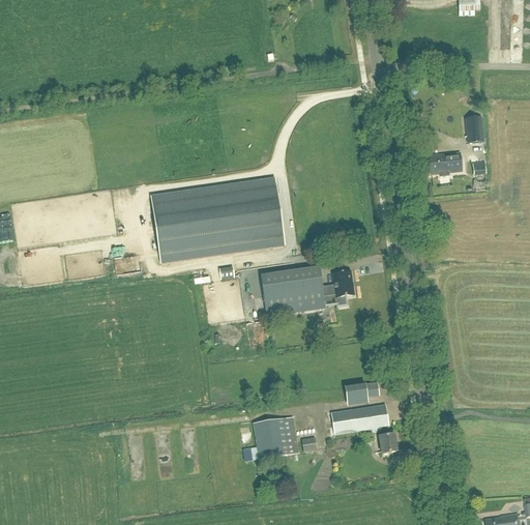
[(460,11),(476,10),(476,5),(481,5),(480,0),(460,0),(460,11)]
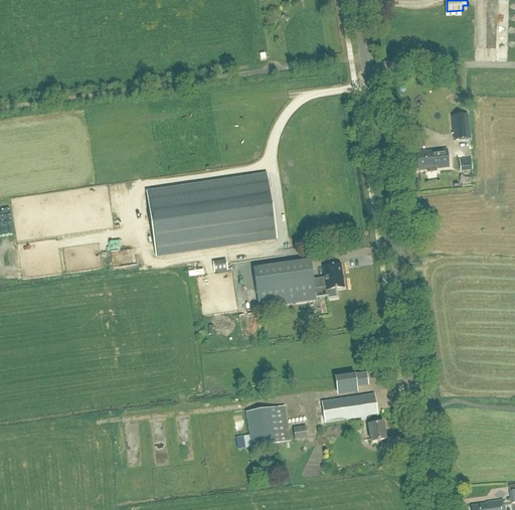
[(455,156),(473,153),(471,133),(455,135),(456,146),(454,147),(455,156)]
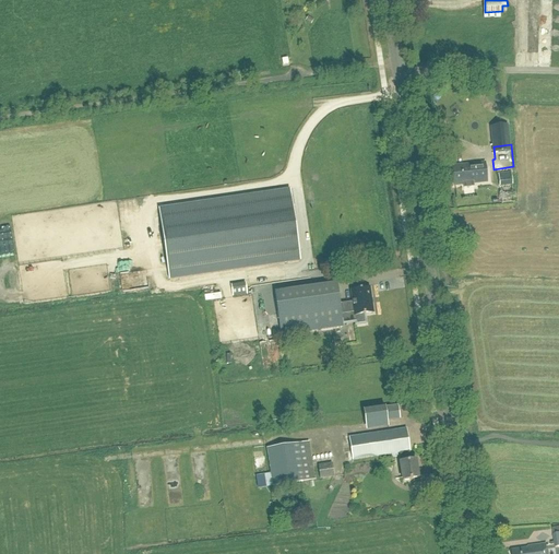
[(484,157),(452,161),(454,181),(486,178),(484,157)]
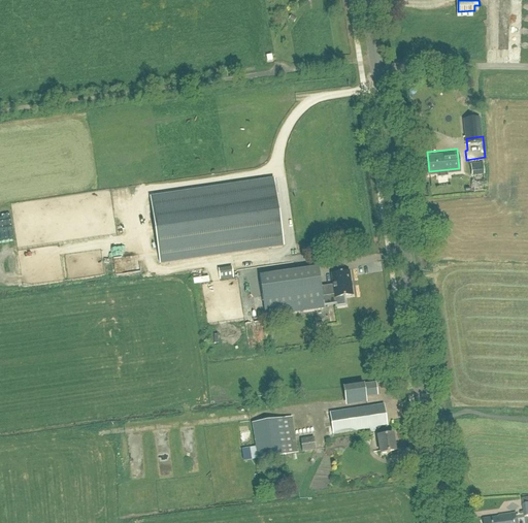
[(483,170),(485,161),(475,160),(474,169),(483,170)]
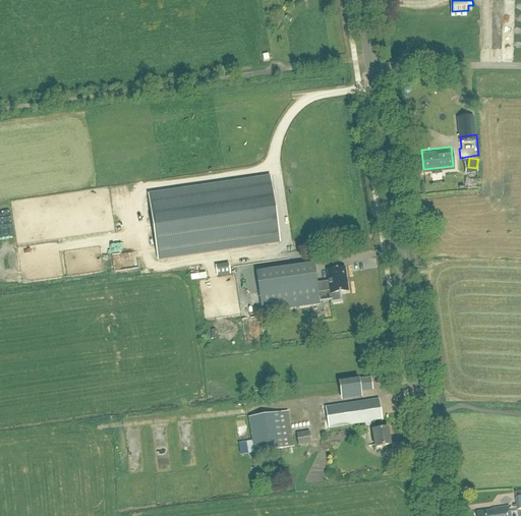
[(157,256),(280,238),(270,171),(148,189),(157,256)]
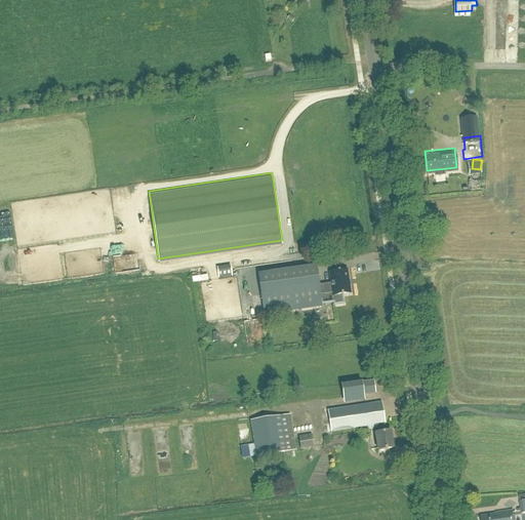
[(115,266),(124,266),(124,252),(116,252),(115,266)]
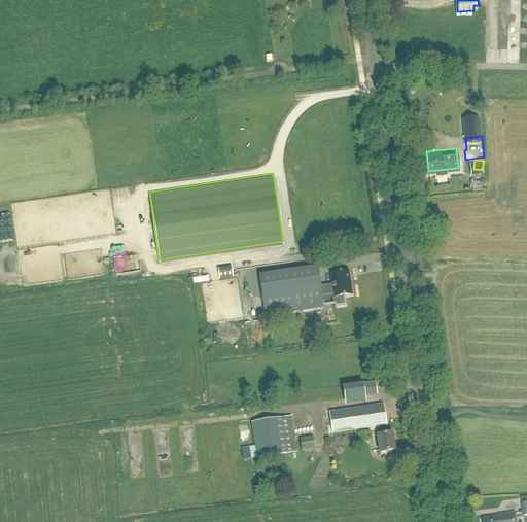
[(334,289),(334,293),(351,290),(348,267),(330,270),(331,280),(320,282),(317,263),(259,271),(265,312),(323,303),(321,291),(334,289)]
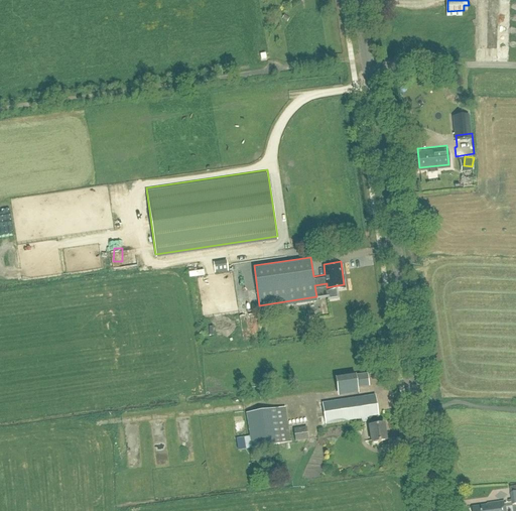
[(215,269),(226,267),(225,259),(214,260),(215,269)]
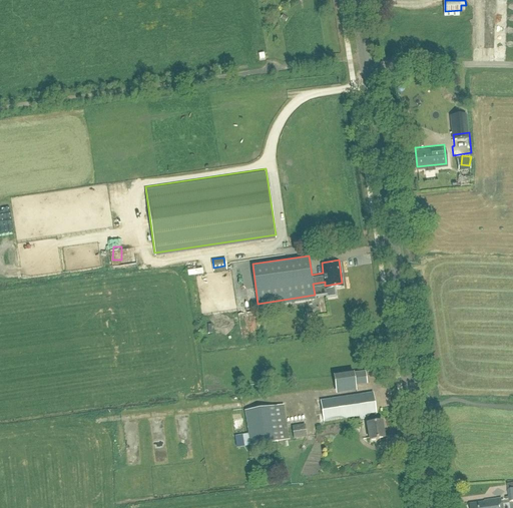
[(192,263),(192,271),(204,272),(204,264),(192,263)]
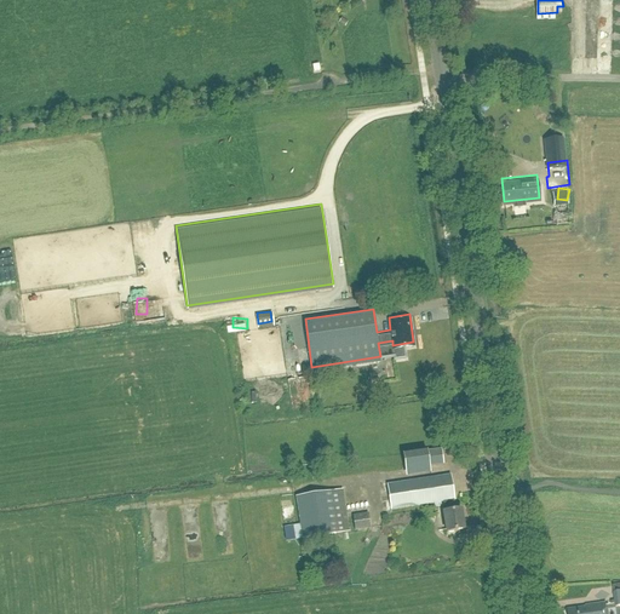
[(442,443),(428,446),(402,449),(406,472),(430,469),(430,463),(445,459),(442,443)]
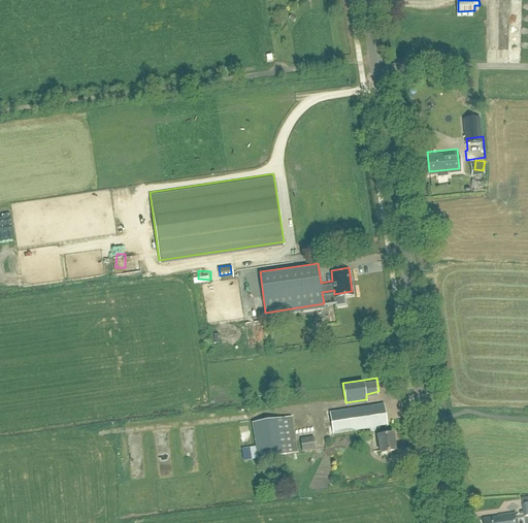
[(333,430),(369,424),(370,428),(375,427),(375,424),(377,423),(378,432),(376,432),(380,450),(395,447),(393,429),(388,430),(387,422),(384,400),(330,409),(333,430)]
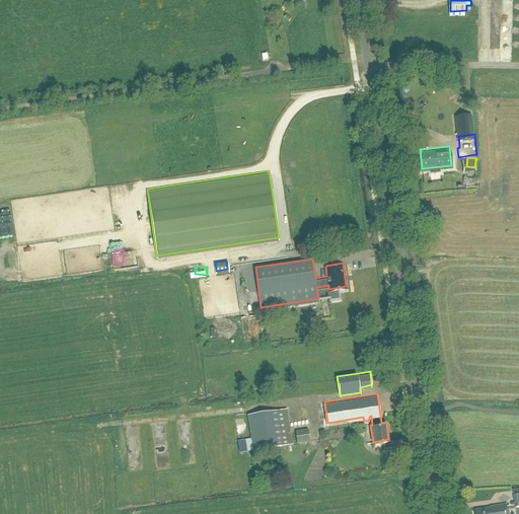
[(247,412),(250,435),(237,437),(238,449),(252,447),(283,442),(292,441),(287,405),(277,407),(247,412)]
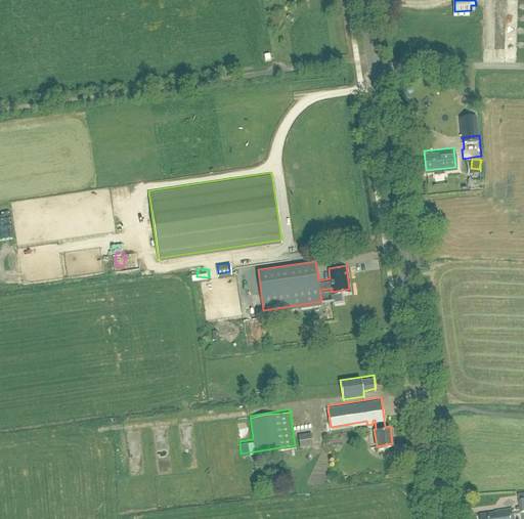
[(297,431),(300,444),(313,442),(311,429),(297,431)]
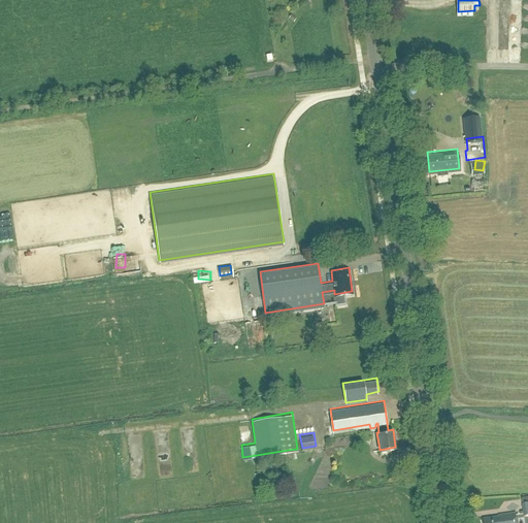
[(172,469),(170,450),(161,451),(162,469),(172,469)]
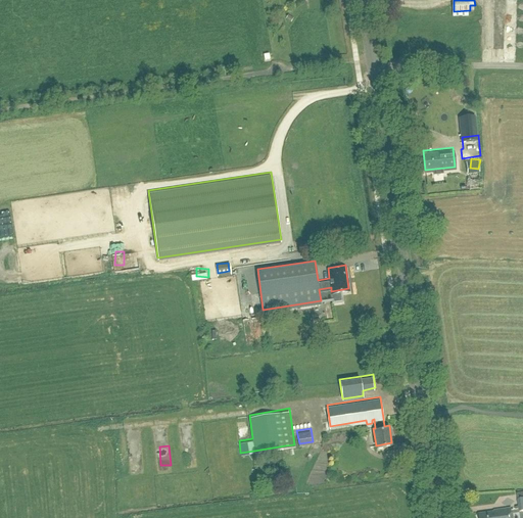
[(197,453),(189,453),(189,461),(197,461),(197,453)]
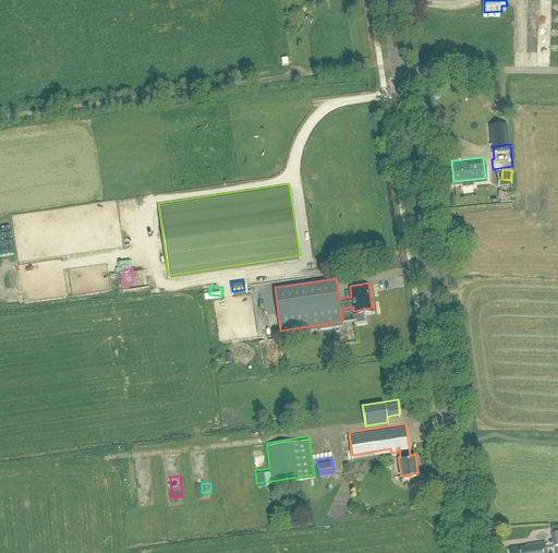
[(547,552),(545,538),(528,540),(528,541),(511,543),(511,552),(547,552)]
